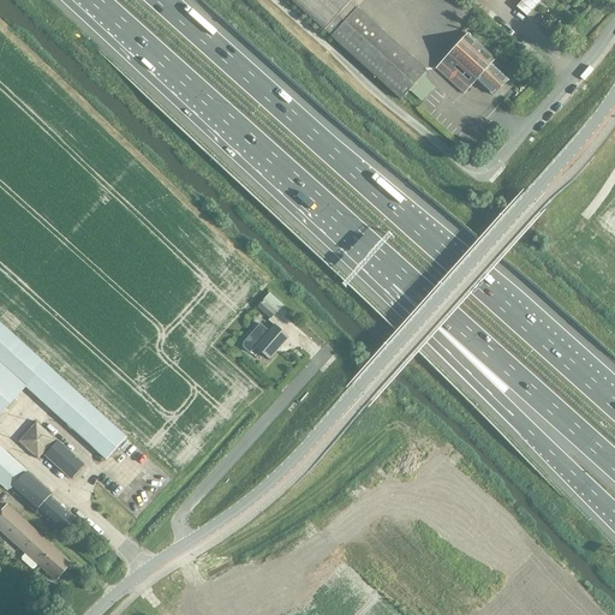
[(290,0),(332,37),(401,100),(427,71),(357,9),(357,10),(348,3),(351,0),(290,0)]
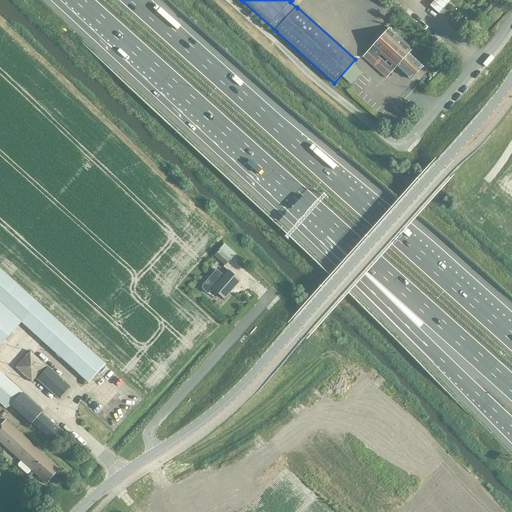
[(434,0),(430,4),(439,12),(450,0),(434,0)]
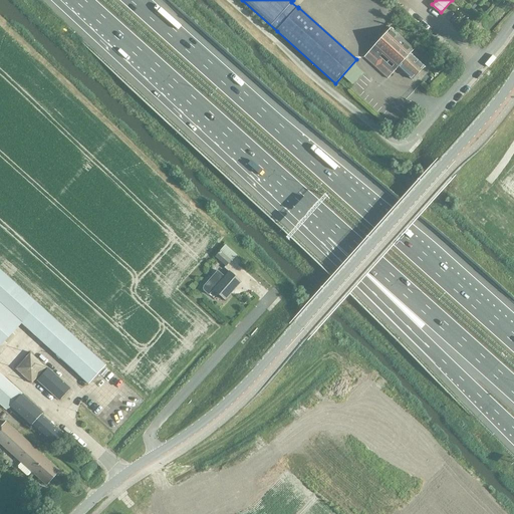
[(413,80),(425,66),(411,54),(415,49),(391,28),(364,57),(389,78),(399,67),(413,80)]
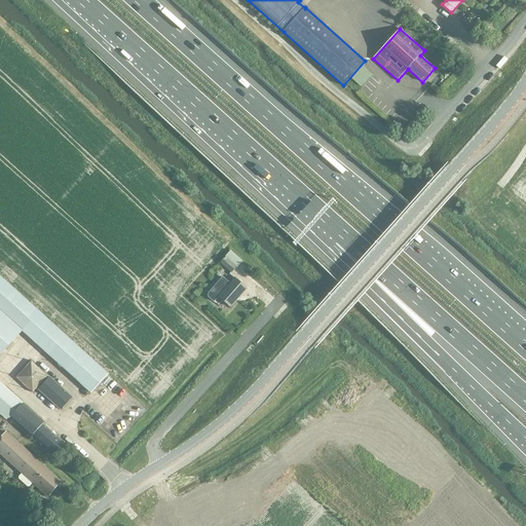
[(362,85),(373,74),(364,66),(353,78),(362,85)]
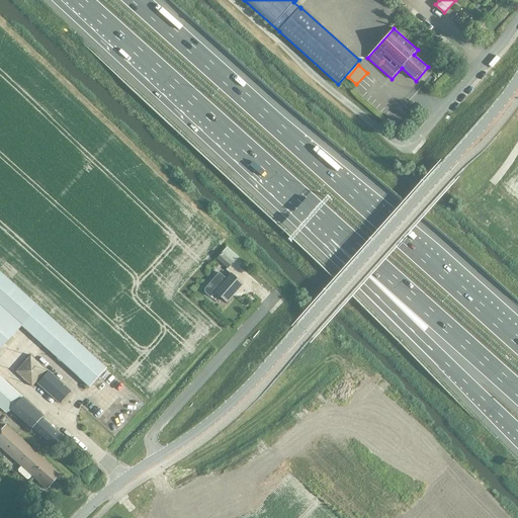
[(228,268),(232,263),(222,253),(217,258),(228,268)]
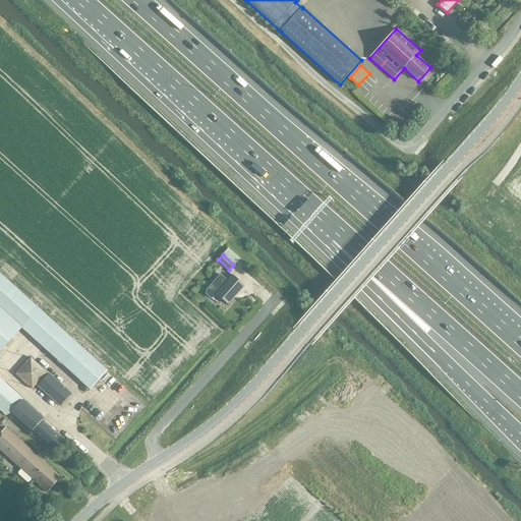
[(228,278),(232,273),(226,269),(223,274),(228,278)]
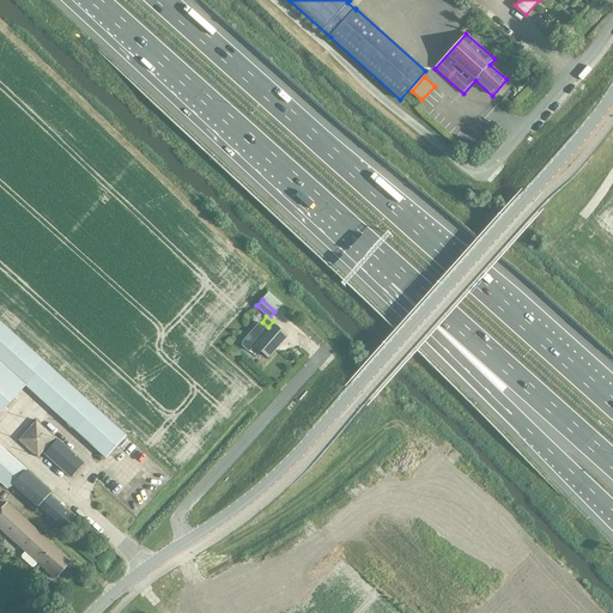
[(105,457),(126,436),(0,322),(0,413),(26,384),(105,457)]
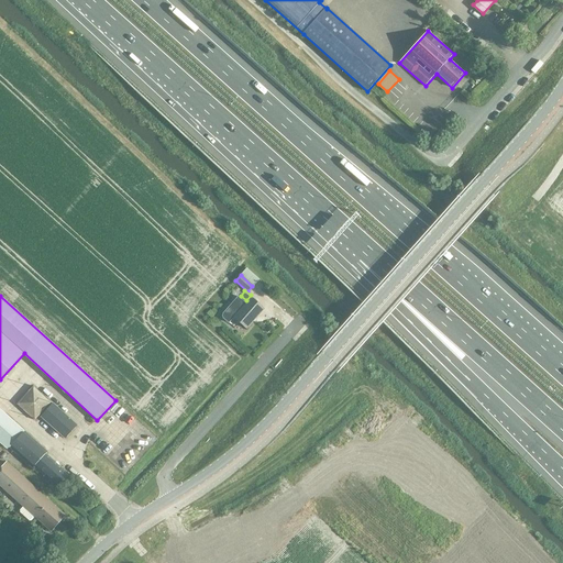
[(247,329),(264,309),(251,297),(233,317),(247,329)]
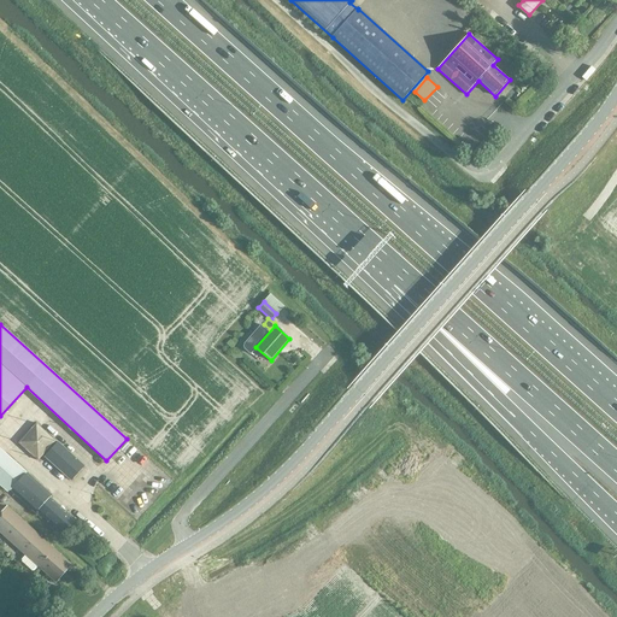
[(39,462),(56,441),(36,423),(18,444),(39,462)]
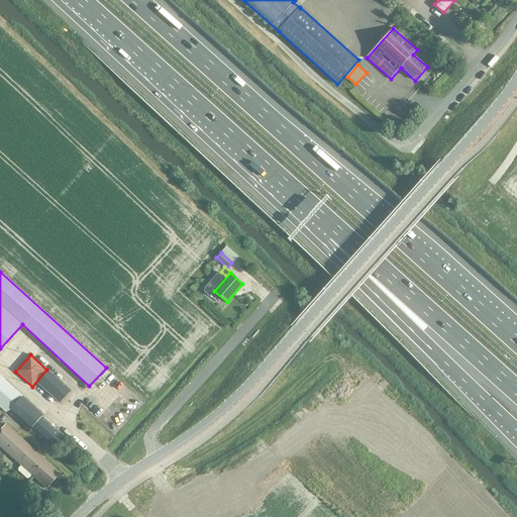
[(60,403),(71,391),(48,371),(37,383),(60,403)]
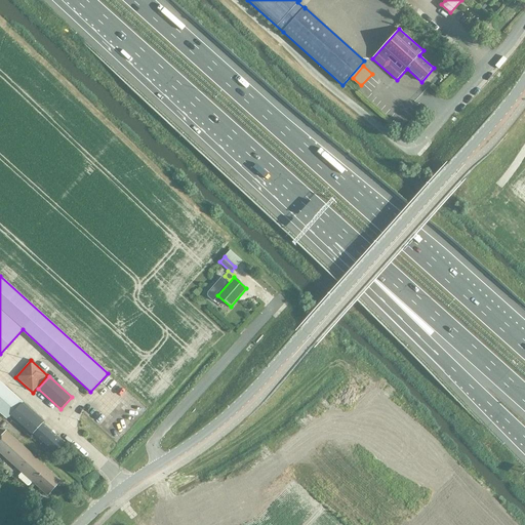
[(45,420),(15,395),(0,380),(0,409),(30,437),(32,435),(54,454),(65,443),(42,423),(45,420)]
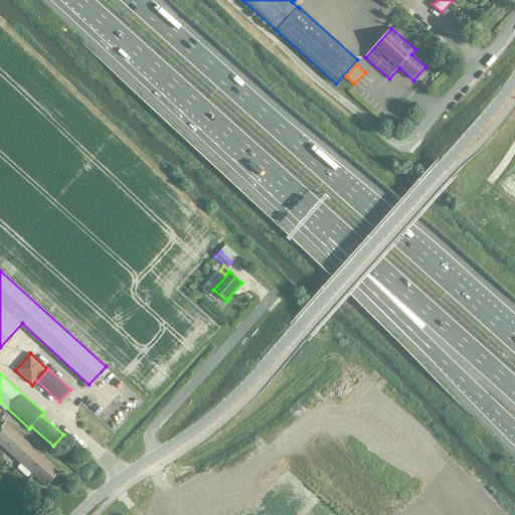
[(0,444),(46,486),(59,471),(5,422),(0,428),(0,444)]
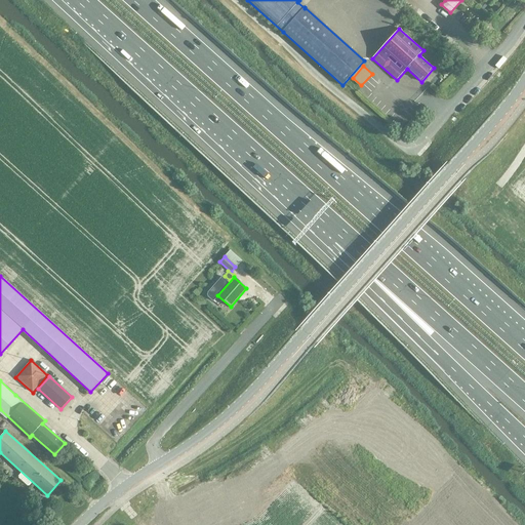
All buildings are outlined.
